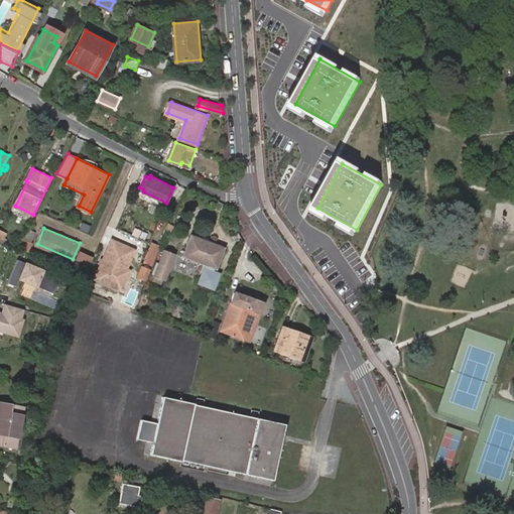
[(219,267),(226,248),(193,235),(184,254),(207,263),(199,282),(216,288),(223,272),(215,269),(216,267),(219,267)]
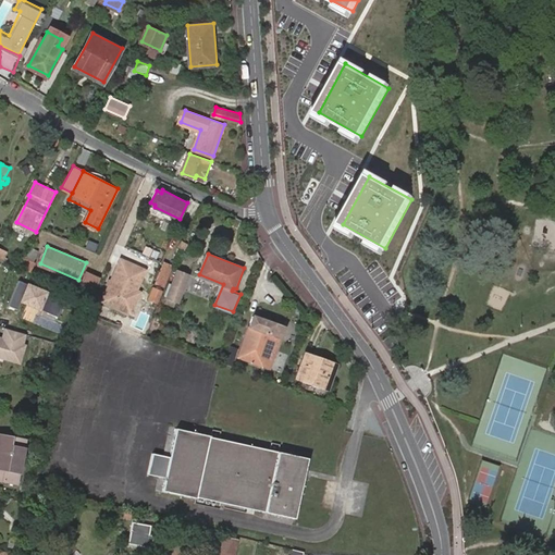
[(124,299),(121,308),(132,313),(142,292),(137,291),(147,271),(122,259),(107,292),(124,299)]
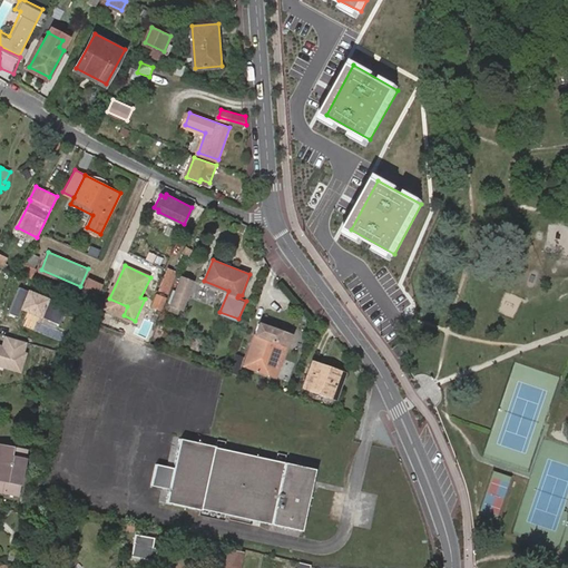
[(20,275),(29,278),(32,271),(25,266),(20,275)]
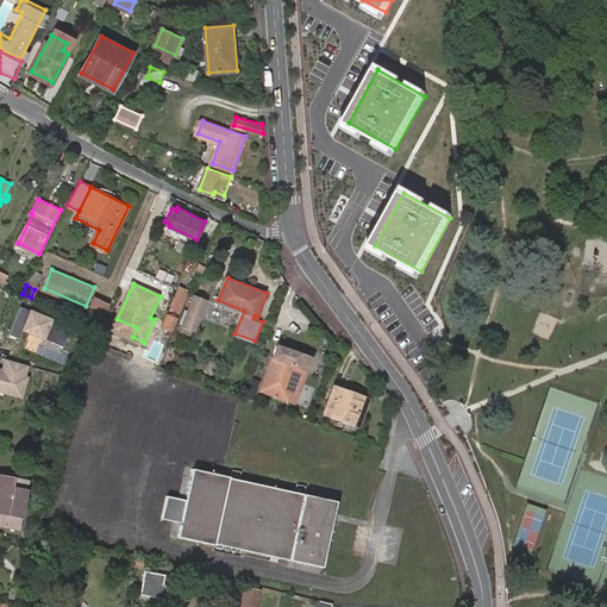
[(189,291),(182,287),(174,307),(181,311),(189,291)]
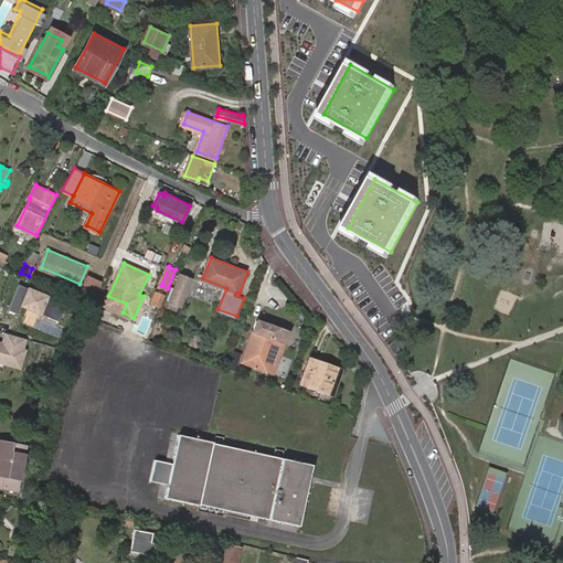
[(192,277),(182,274),(169,305),(180,308),(192,277)]
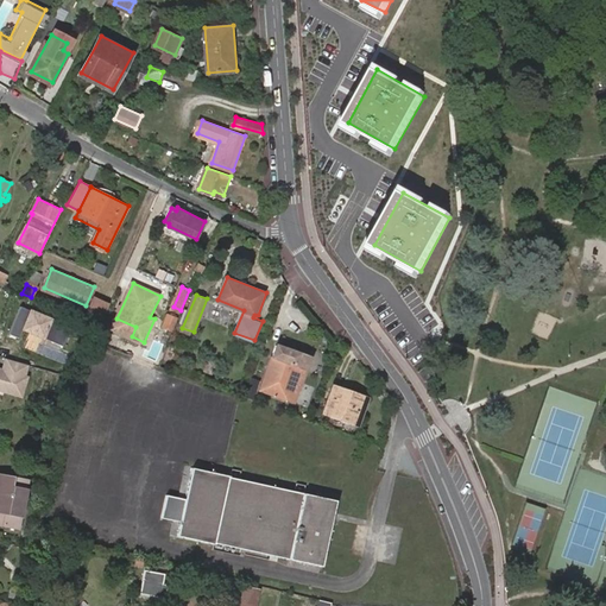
[(102,321),(109,307),(93,300),(87,314),(102,321)]
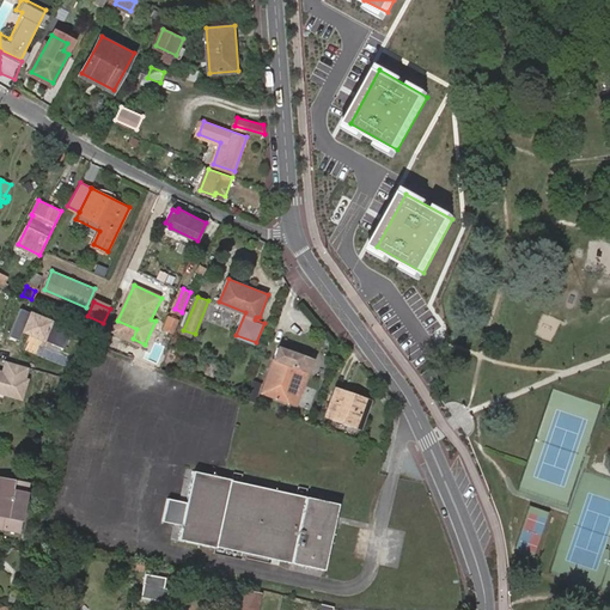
[(11,331),(22,335),(23,330),(46,339),(54,316),(20,304),(11,331)]
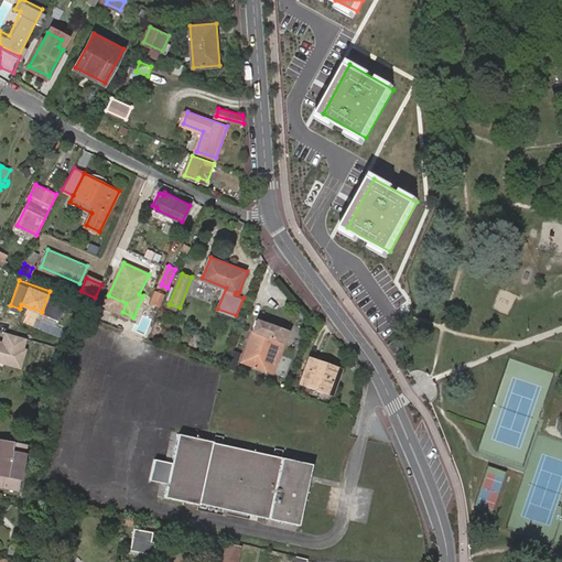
[(165,294),(158,291),(153,302),(161,304),(165,294)]
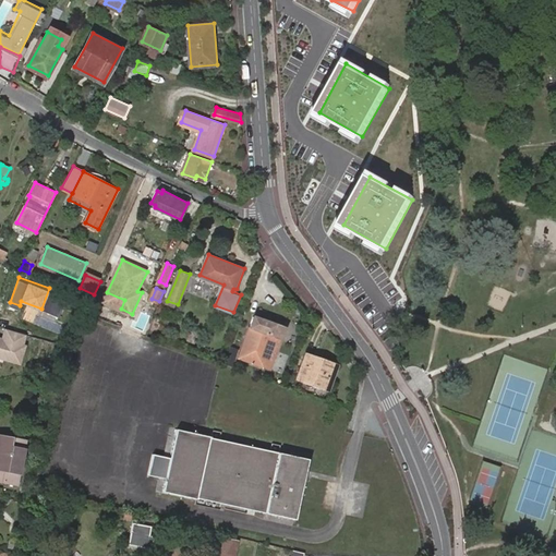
[(104,301),(121,309),(124,300),(107,292),(104,301)]
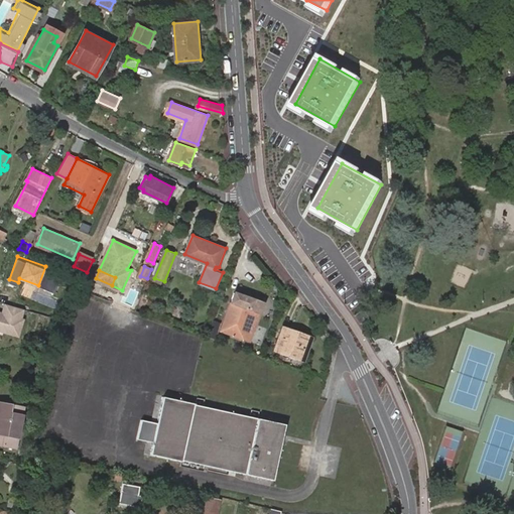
[(264,302),(237,292),(223,330),(250,339),(264,302)]
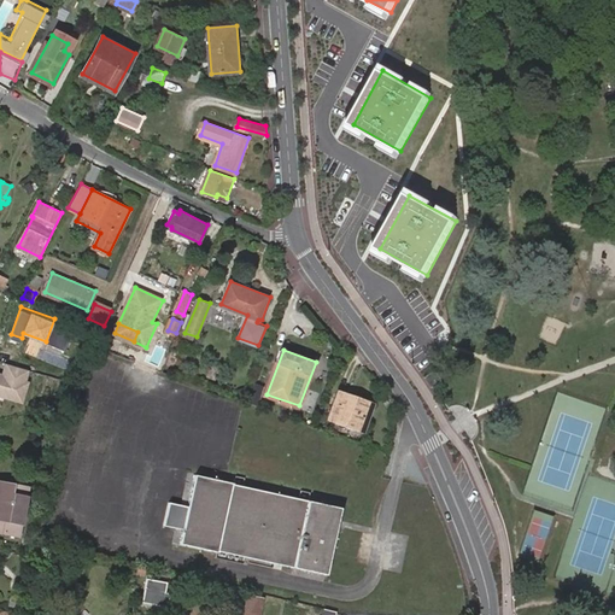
[(4,368),(0,367),(0,393),(25,400),(34,367),(6,358),(4,368)]
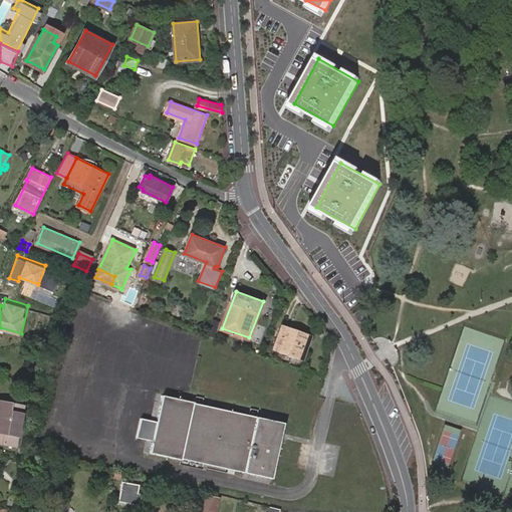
[(177,300),(172,311),(180,314),(185,303),(177,300)]
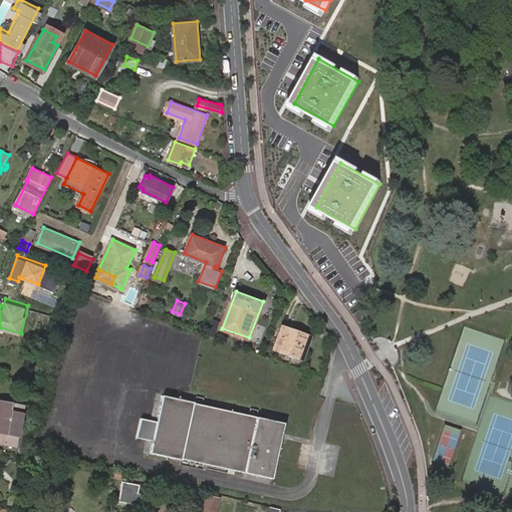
[(365,308),(357,313),(362,321),(370,316),(365,308)]
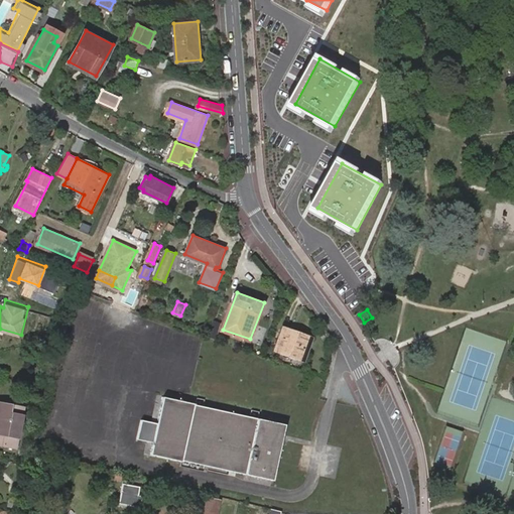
[(213,324),(209,334),(215,336),(219,325),(213,323),(213,324)]
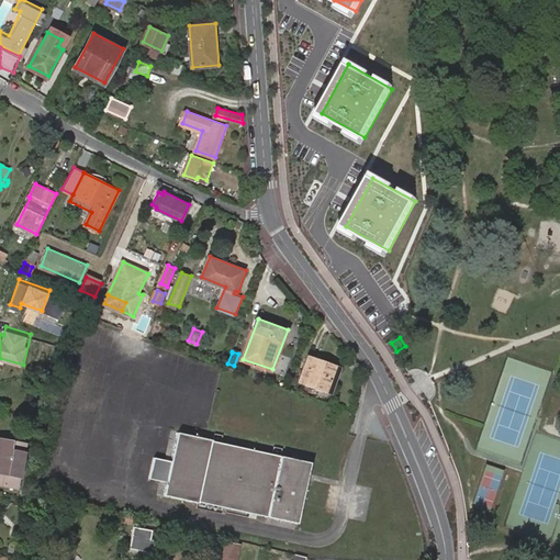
[(340,367),(310,356),(302,380),(332,391),(340,367)]
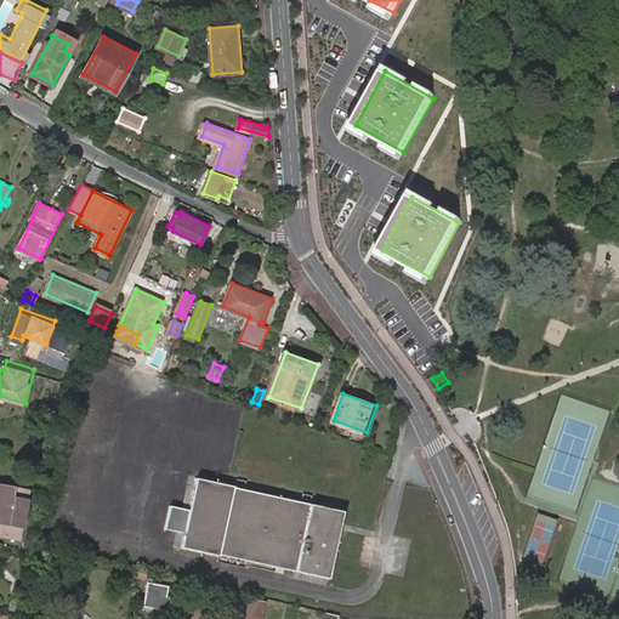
[(330,575),(345,510),(236,487),(236,484),(199,477),(192,509),(171,505),(166,526),(186,531),(183,546),(220,554),(220,552),(330,575)]
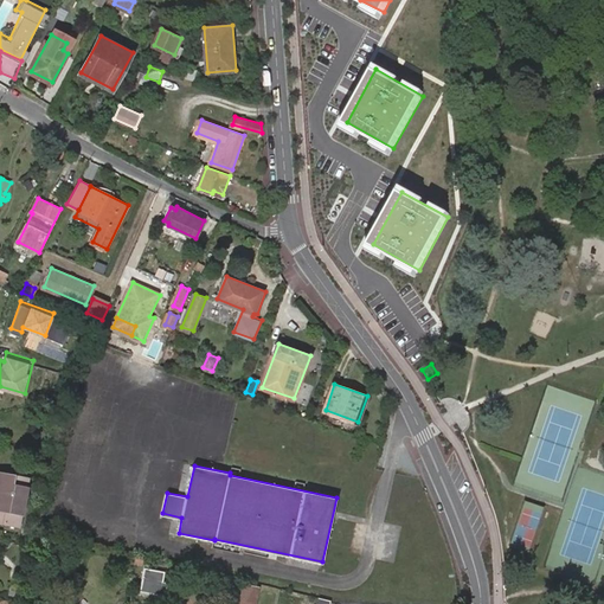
[(29,479),(4,473),(0,489),(0,520),(20,525),(29,479)]
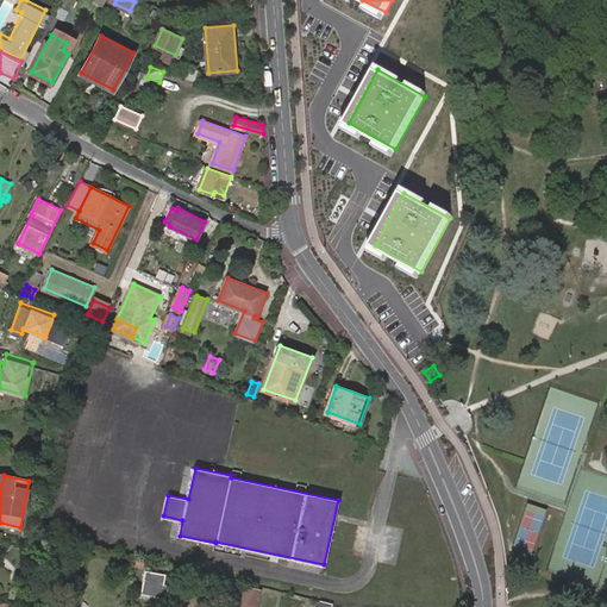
[(538,545),(552,507),(534,500),(520,539),(538,545)]
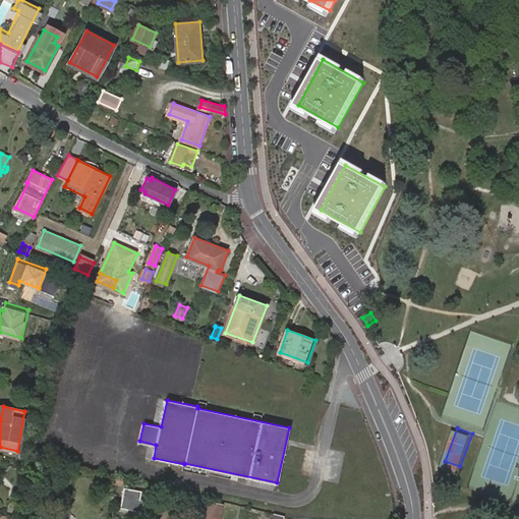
[(142,491),(126,487),(123,507),(142,510),(143,502),(140,499),(142,491)]
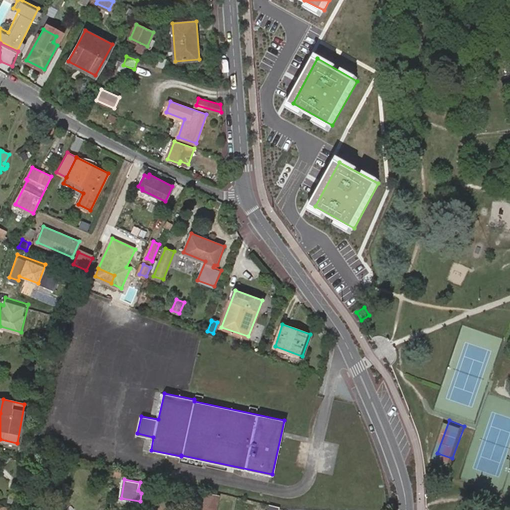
[(216,509),(219,495),(208,493),(204,509),(216,509)]
